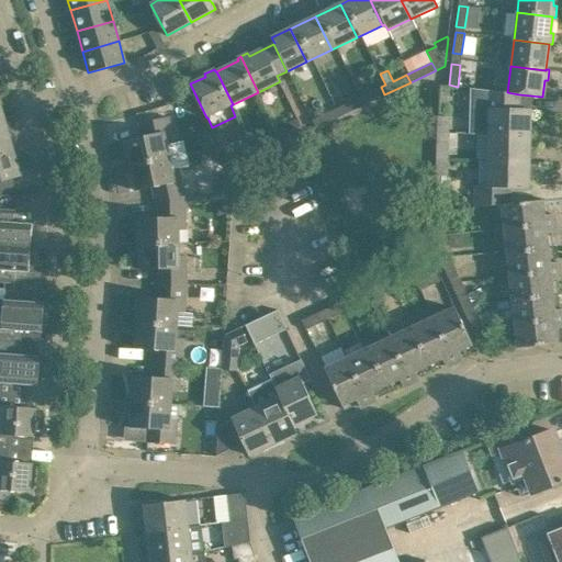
[(381,87),(356,99),(359,107),(384,94),(381,87)]
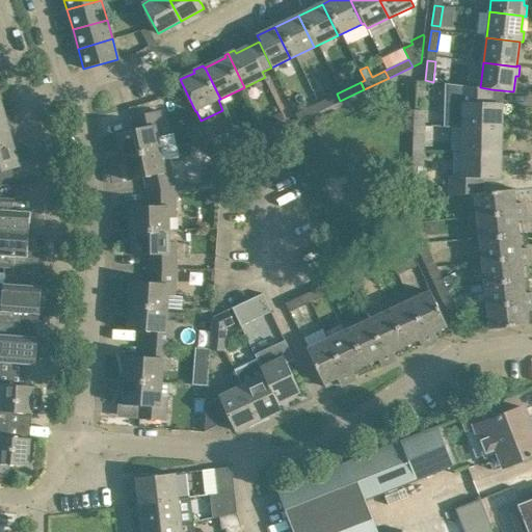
[(444,101),(444,127),(501,128),(501,103),(490,103),(491,89),(480,87),(451,84),(445,83),(444,101)]
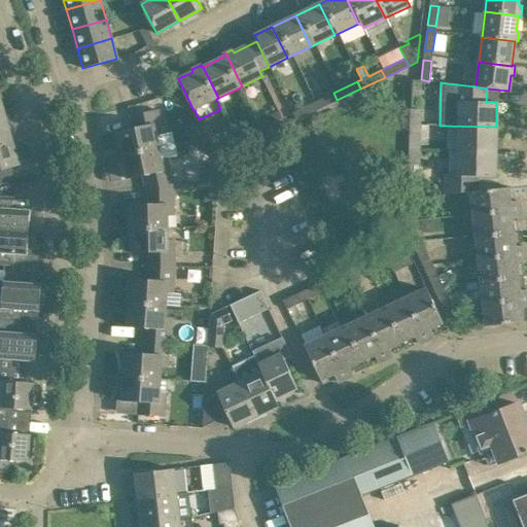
[(334,93),(309,105),(313,112),(337,100),(334,93)]
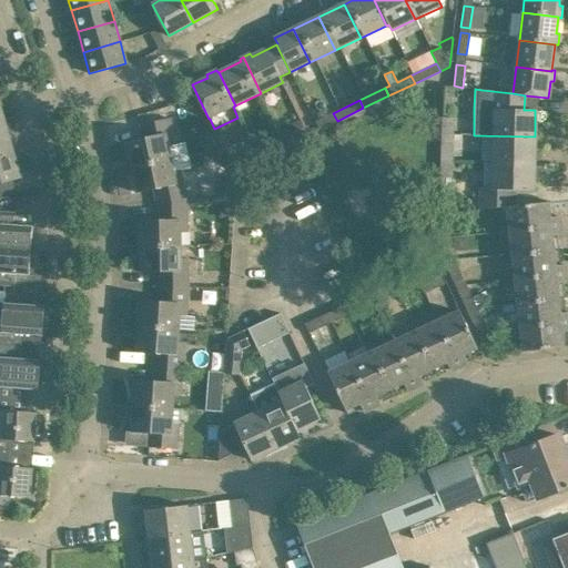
[(315,121),(320,130),(337,121),(333,113),(315,121)]
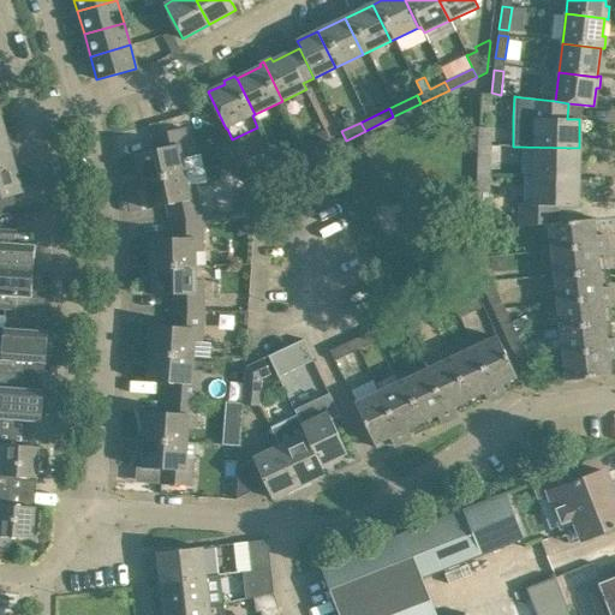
[(478,126),(478,144),(490,145),(490,127),(478,126)]
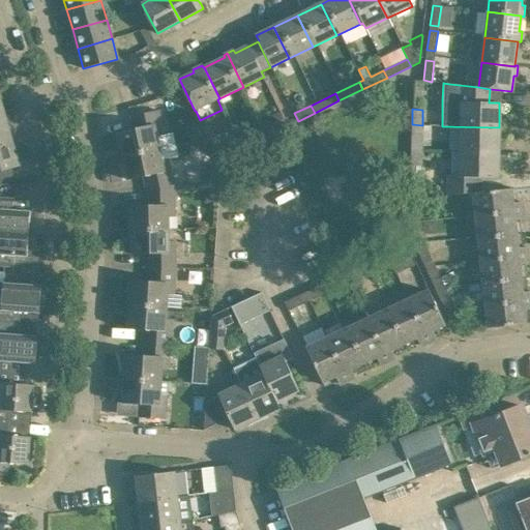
[(118,131),(122,155),(159,148),(157,136),(164,135),(163,130),(158,110),(130,116),(134,128),(118,131)]
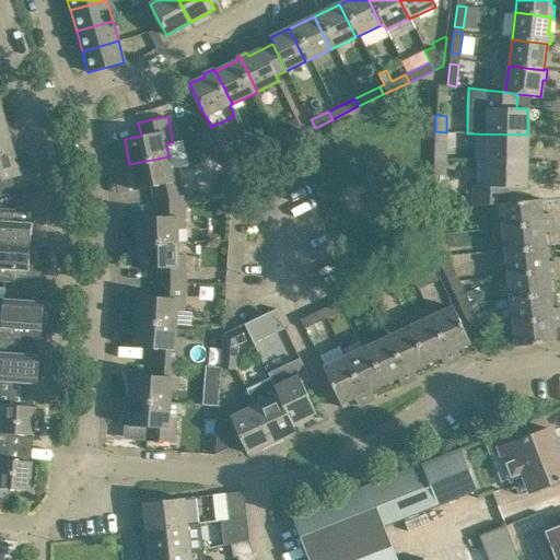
[(273,126),(282,143),(303,133),(295,116),(273,126)]
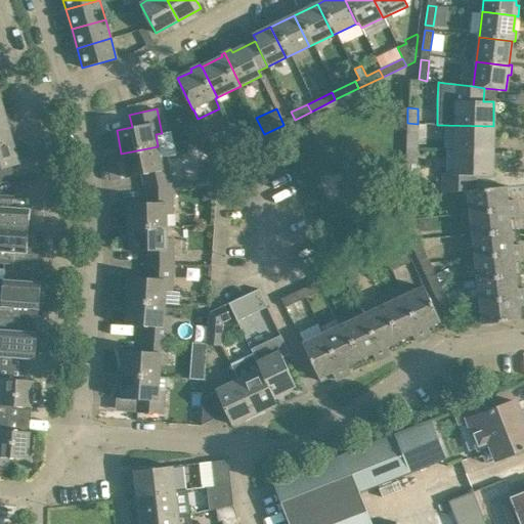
[(238,146),(264,134),(256,118),(254,119),(258,128),(235,139),(238,146)]
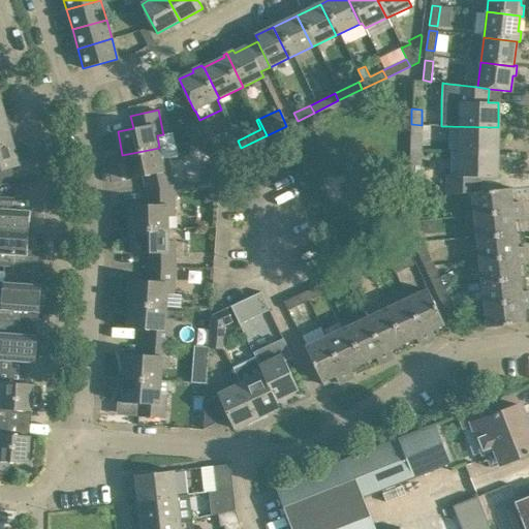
[(0,123),(0,147),(12,144),(6,122),(0,123)]
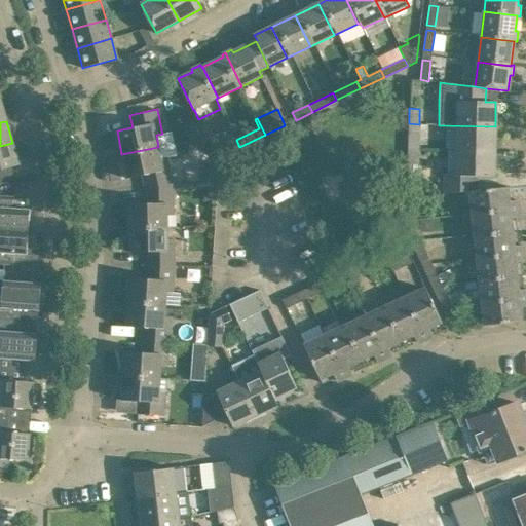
[(457,125),(457,150),(494,151),(495,126),(457,125)]
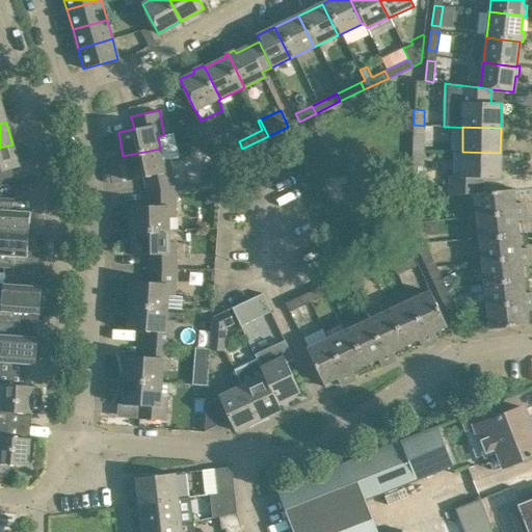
[(413,134),(413,150),(423,150),(423,135),(413,134)]
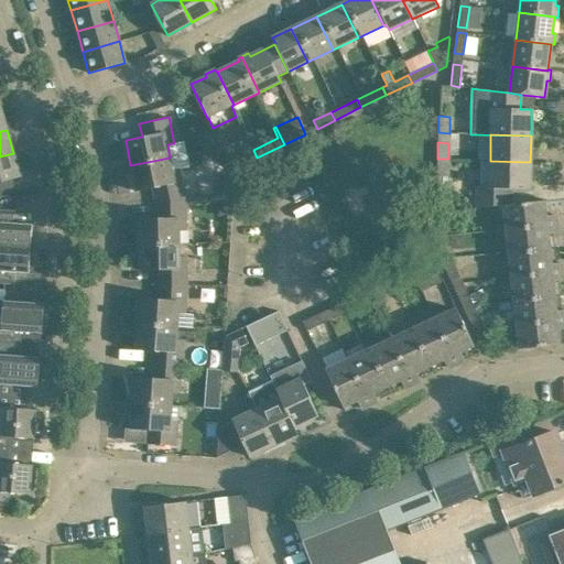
[(229,161),(232,170),(252,160),(248,152),(229,161)]
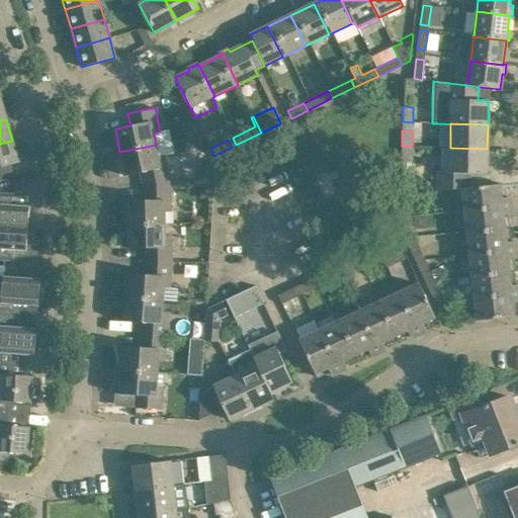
[(0,144),(0,167),(18,163),(12,141),(0,144)]
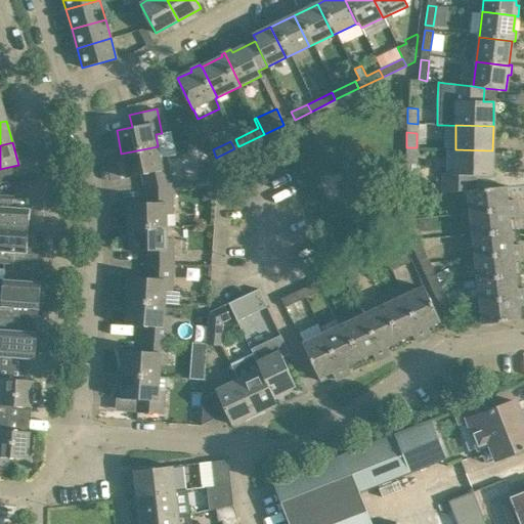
[(141,174),(144,188),(172,183),(167,157),(161,158),(158,146),(121,154),(126,177),(141,174)]
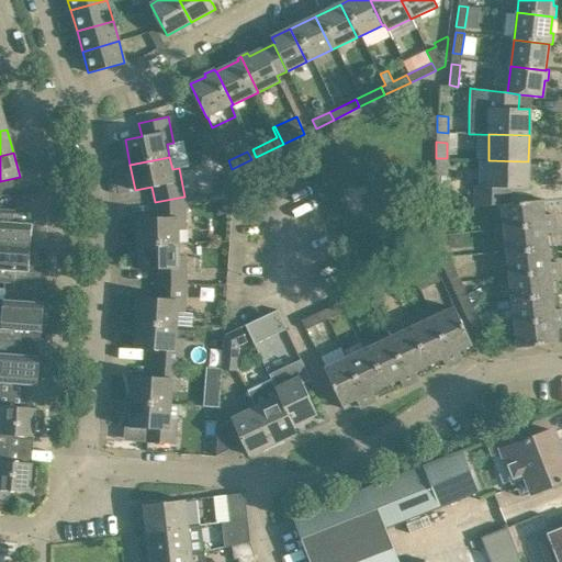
[(447,175),(447,158),(436,158),(435,175),(447,175)]
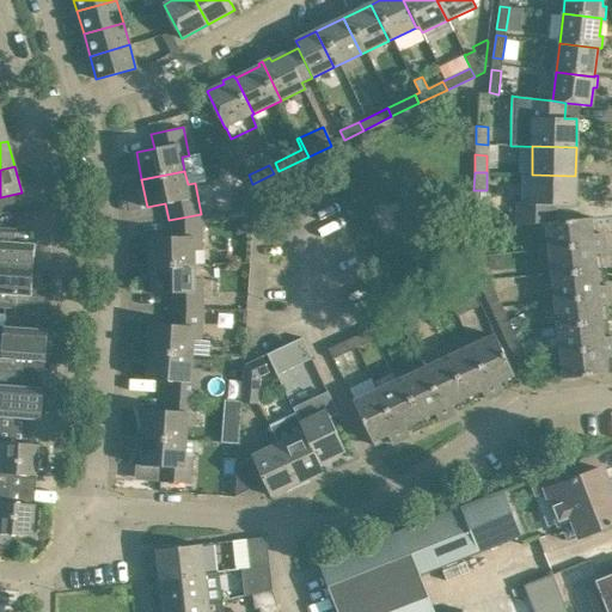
[(575,176),(532,175),(531,202),(516,202),(516,225),(548,222),(556,221),(554,204),(575,206),(575,194),(585,194),(585,179),(575,178),(575,176)]
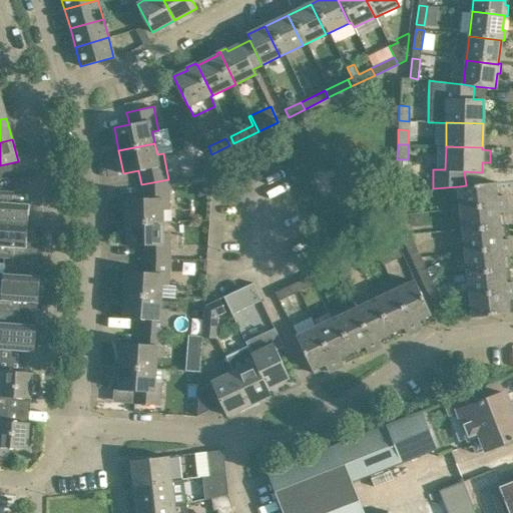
[(209,160),(195,162),(196,175),(211,174),(209,160)]
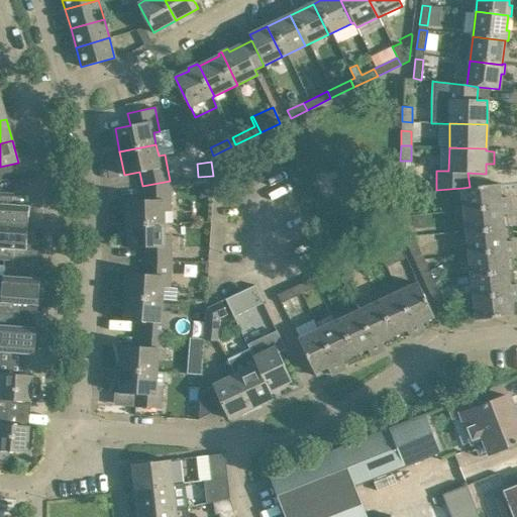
[(142,200),(127,200),(127,202),(125,202),(123,204),(123,212),(125,214),(127,214),(127,223),(165,222),(164,210),(171,210),(170,181),(142,186),(142,200)]
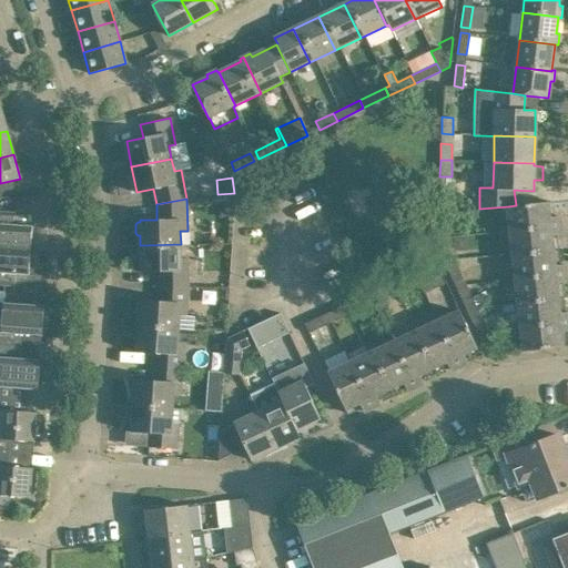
[(547,202),(516,205),(508,206),(521,328),(524,351),(563,347),(561,331),(567,330),(567,312),(559,313),(556,283),(566,282),(564,264),(554,265),(550,235),(560,234),(559,216),(548,217),(547,202)]
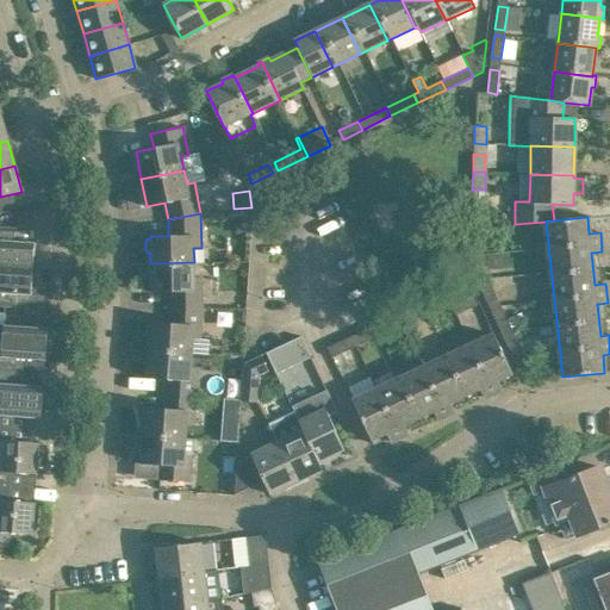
[(0,266),(32,269),(35,242),(14,241),(16,228),(0,226),(0,266)]
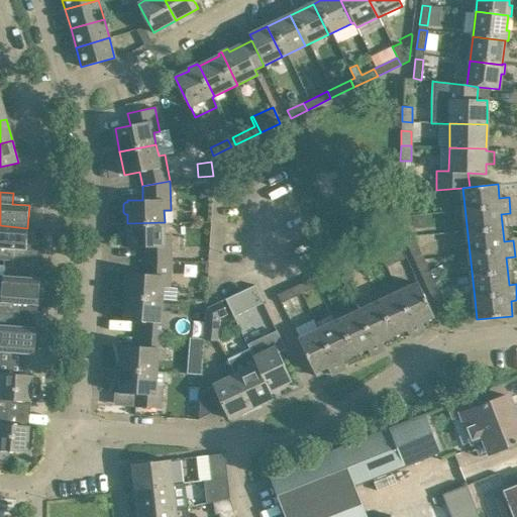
[(399,227),(441,317),(450,313),(408,225),(409,193),(400,194),(399,227)]
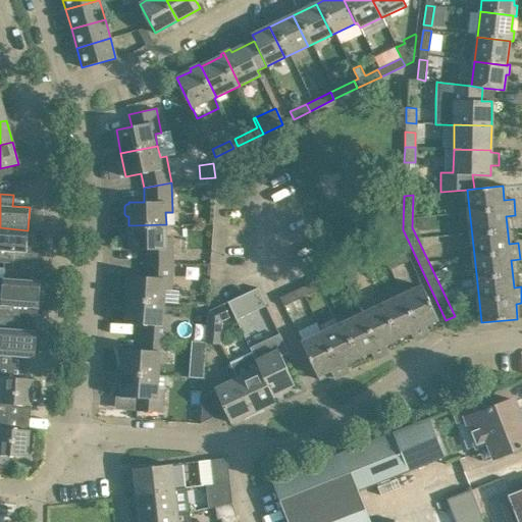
[(145,250),(145,263),(173,262),(172,236),(166,236),(166,224),(128,225),(129,250),(145,250)]
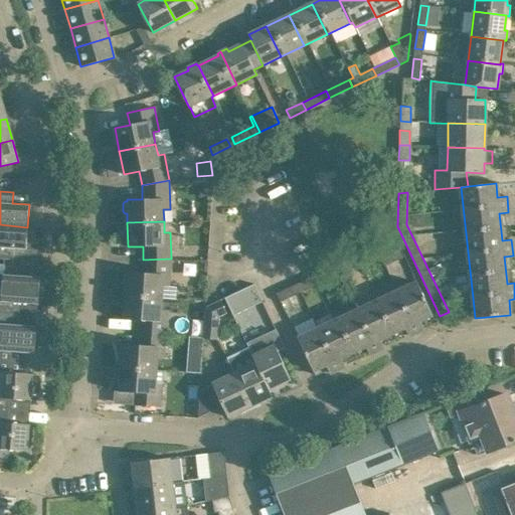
[(26,249),(27,227),(0,224),(0,258),(8,259),(9,247),(26,249)]
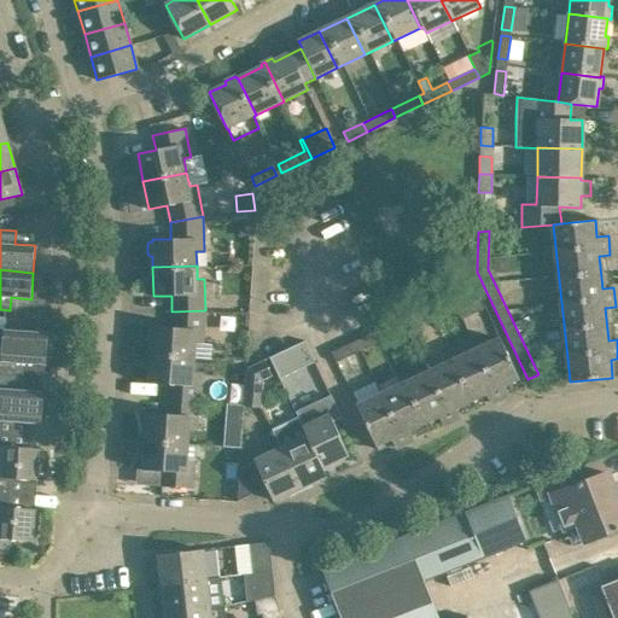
[(331,351),(336,362),(479,295),(474,284),(331,351)]
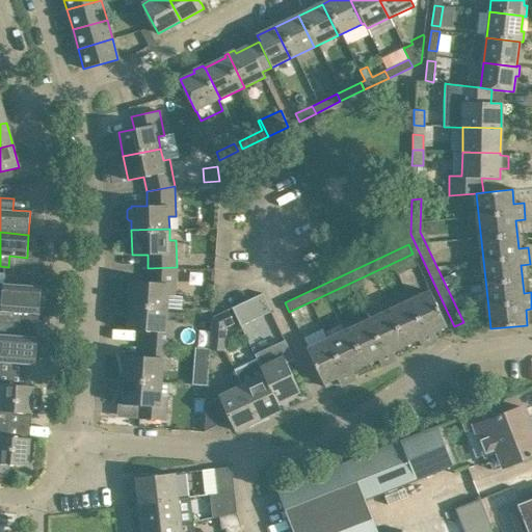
[(131,281),(129,304),(166,307),(167,294),(175,295),(177,267),(148,268),(148,282),(131,281)]
